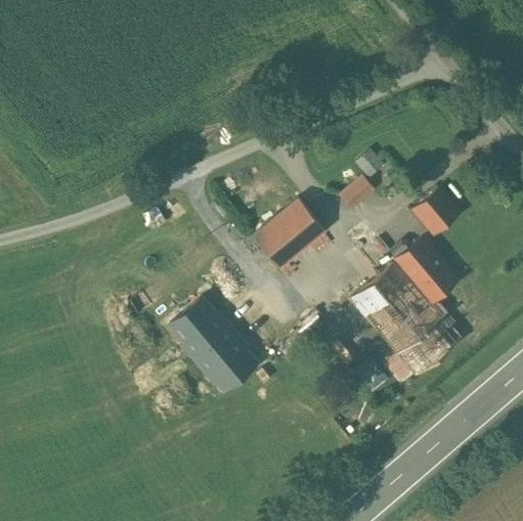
[(366,176),(381,161),(366,147),(352,162),(366,176)]
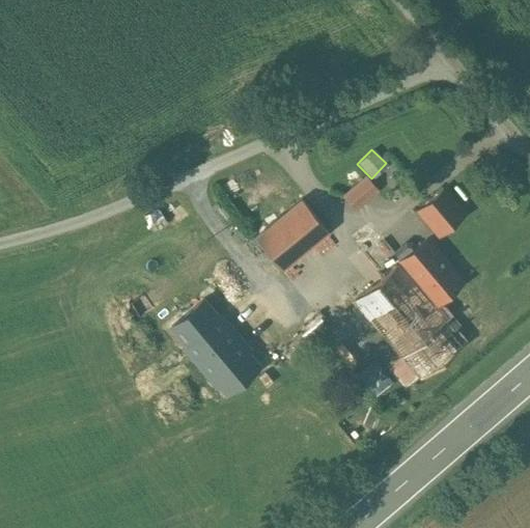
[(339,197),(355,213),(378,191),(362,175),(339,197)]
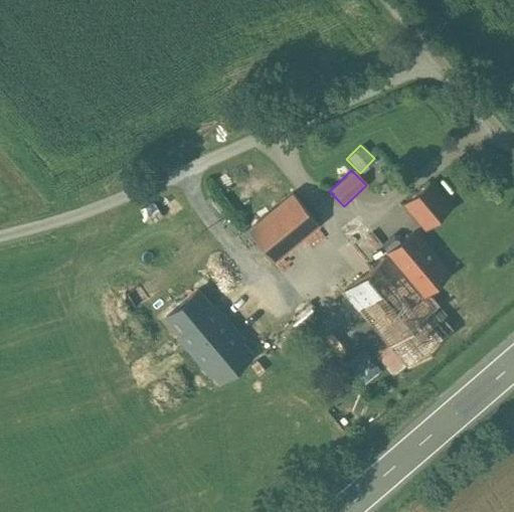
[(430,185),(405,205),(425,229),(450,209),(430,185)]
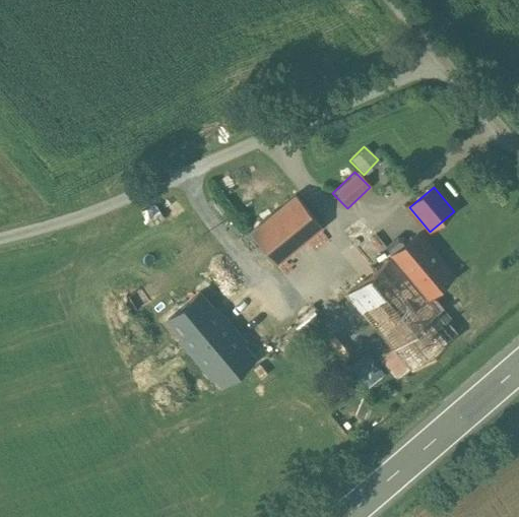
[(296,197),(250,235),(276,266),(322,229),(296,197)]
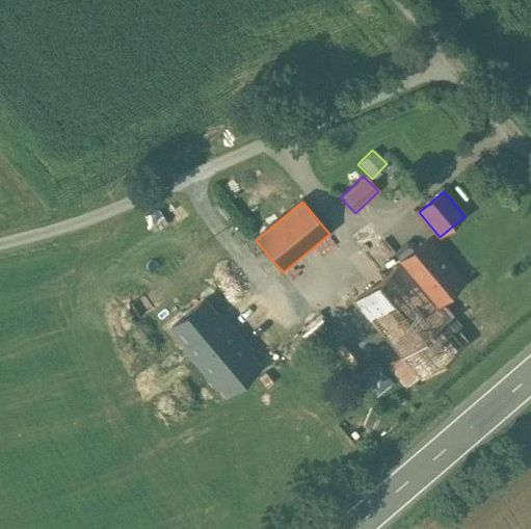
[(462,284),(427,242),(401,264),(436,306),(441,302),(462,284)]
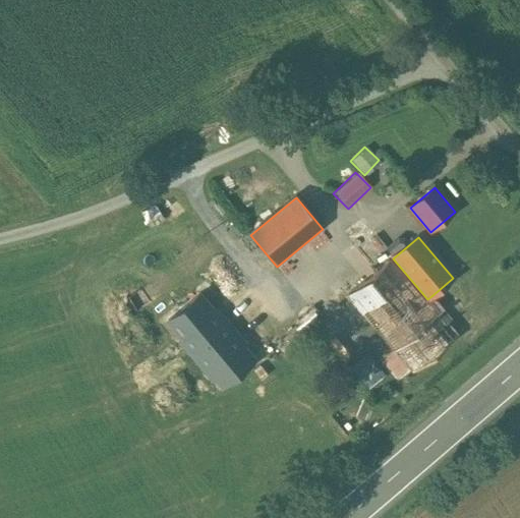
[(393,259),(348,297),(382,338),(427,299),(393,259)]
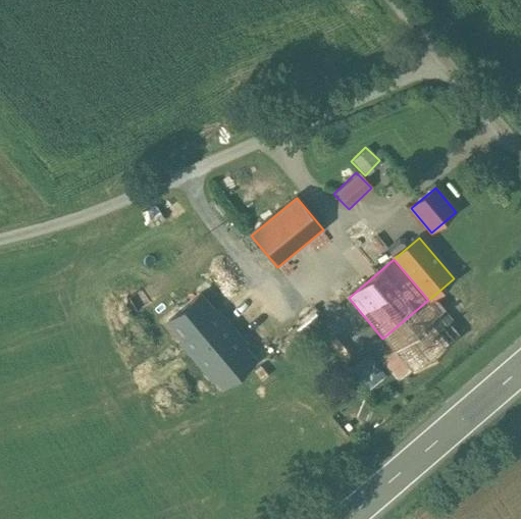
[(428,300),(382,339),(413,374),(458,335),(441,315),(446,312),(432,297),(428,300)]
